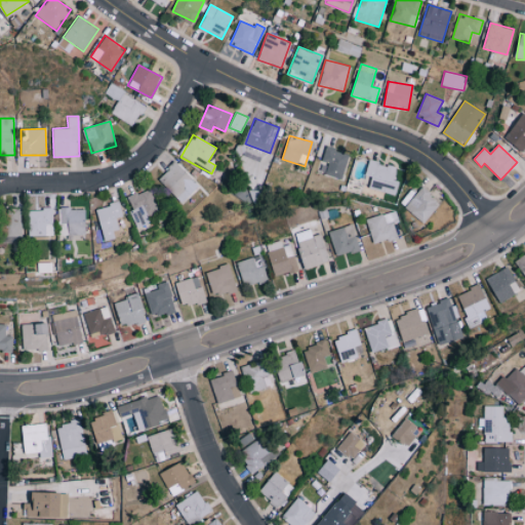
[(341,178),(349,153),(325,148),(322,161),(328,163),(325,174),(341,178)]
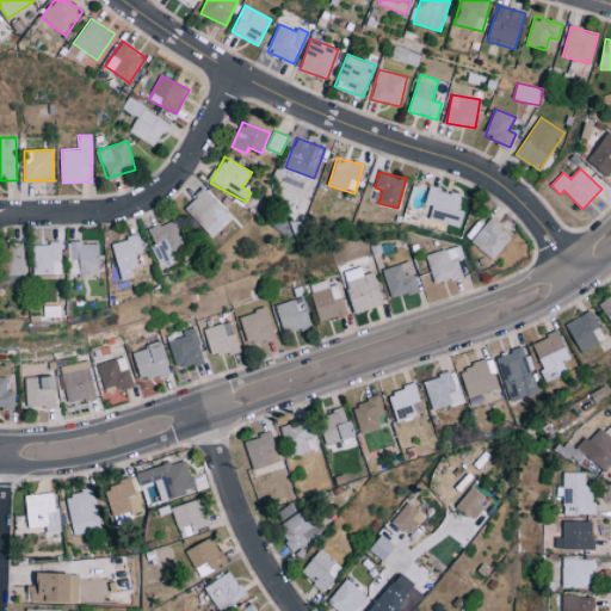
[(425,204),(433,205),(430,220),(460,228),(464,211),(458,209),(463,195),(430,186),(425,204)]
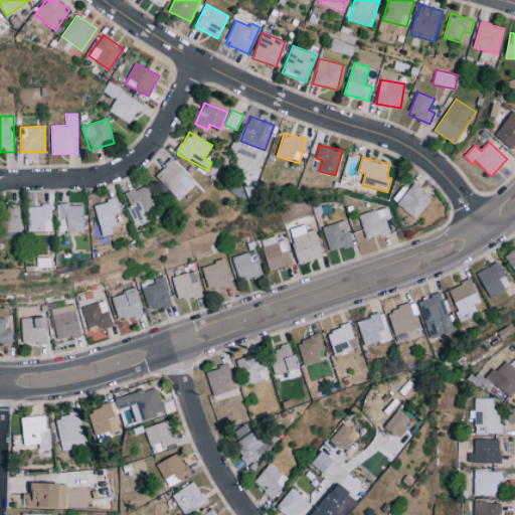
[(195,183),(173,158),(155,175),(178,199),(195,183)]
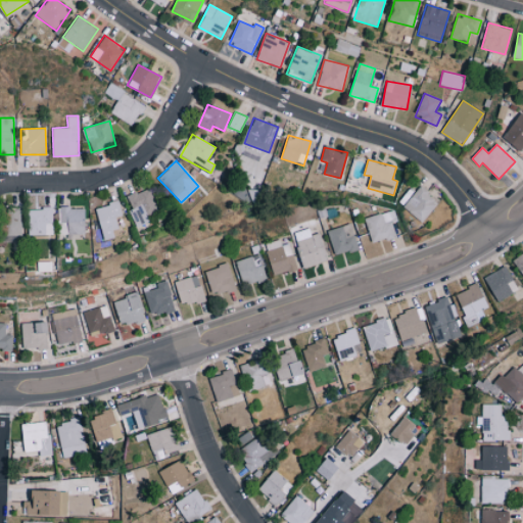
[(126,197),(138,227),(150,222),(148,217),(160,211),(150,187),(126,197)]
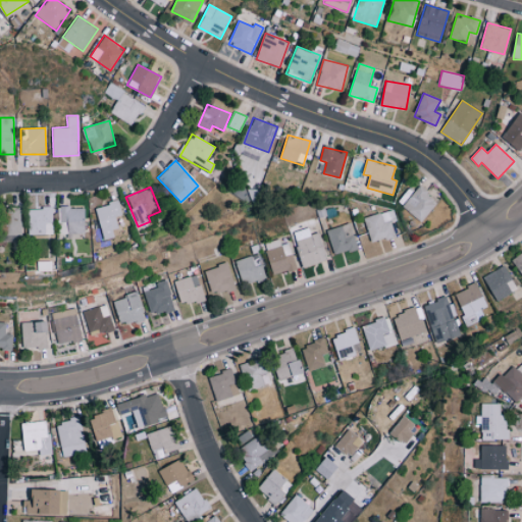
[(438,201),(419,187),(403,208),(423,222),(438,201)]
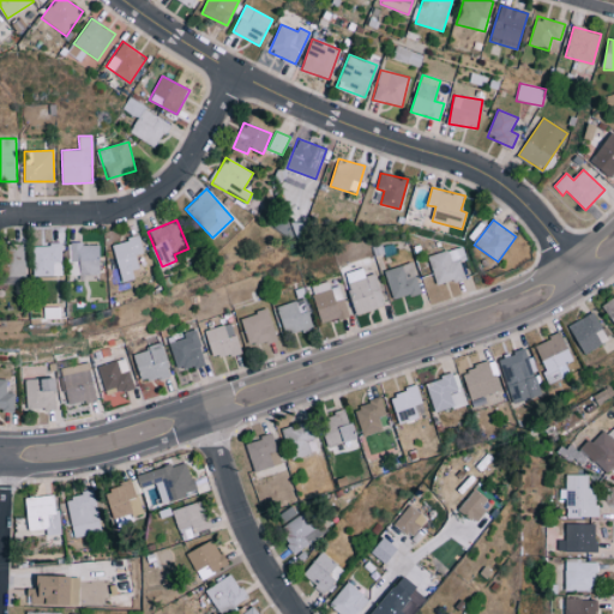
[(112,244),(122,282),(136,280),(133,270),(139,269),(136,256),(144,253),(139,236),(112,244)]
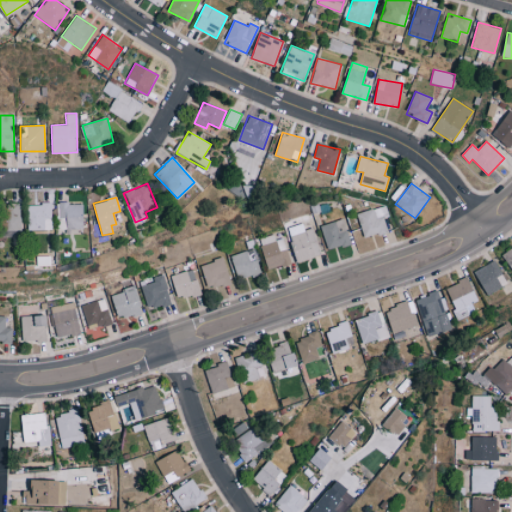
[(21,232),(20,203),(3,203),(3,232),(21,232)]
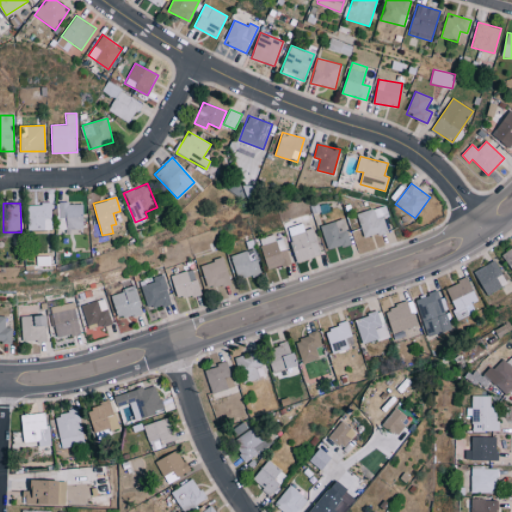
[(84,204),(58,203),(57,229),(83,230),(84,204)]
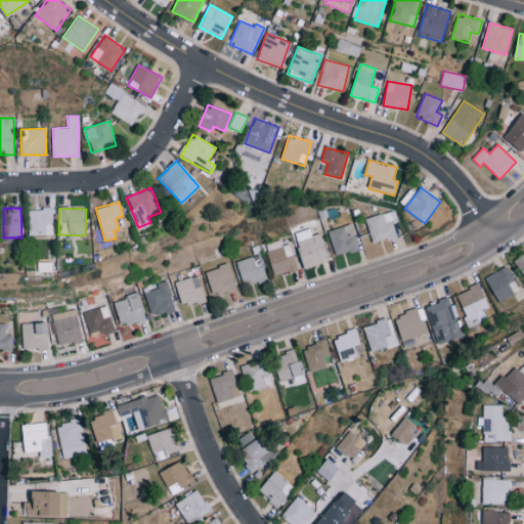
[(52,209),(29,209),(29,235),(52,235),(52,209)]
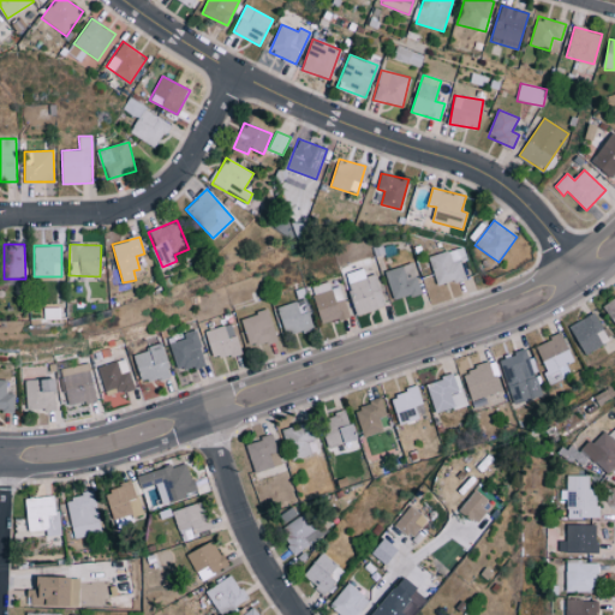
[(465,278),(460,262),(466,260),(463,246),(429,257),(437,286),(465,278)]
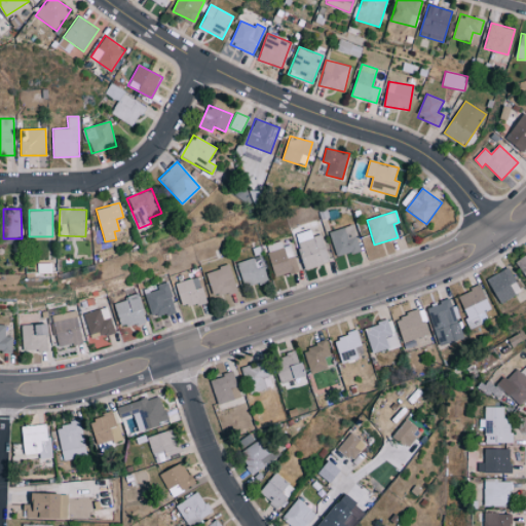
[(360,252),(353,226),(331,231),(336,257),(360,252)]
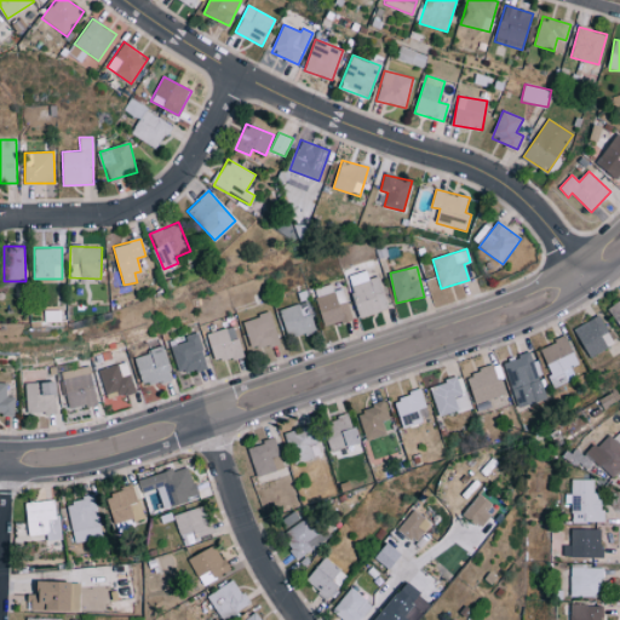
[(348,276),(360,317),(388,309),(379,276),(368,280),(367,271),(348,276)]
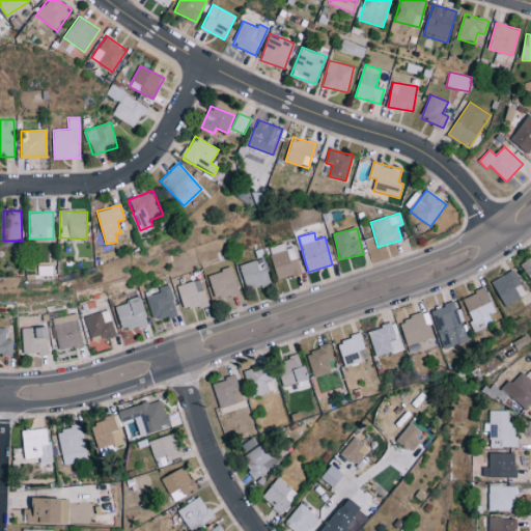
[(301,273),(294,247),(285,249),(283,243),(269,248),(278,280),(301,273)]
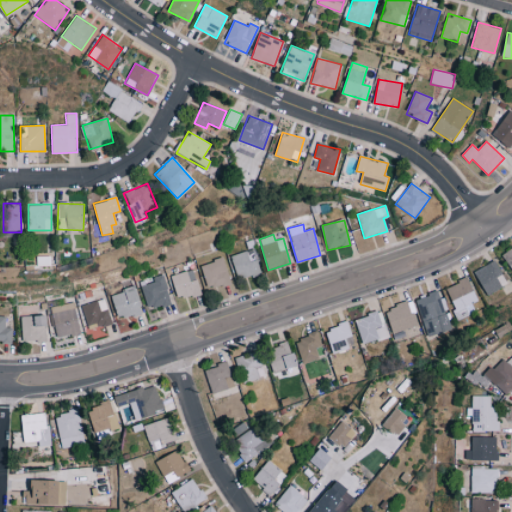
[(511,247),(502,254),(511,268),(511,247)]
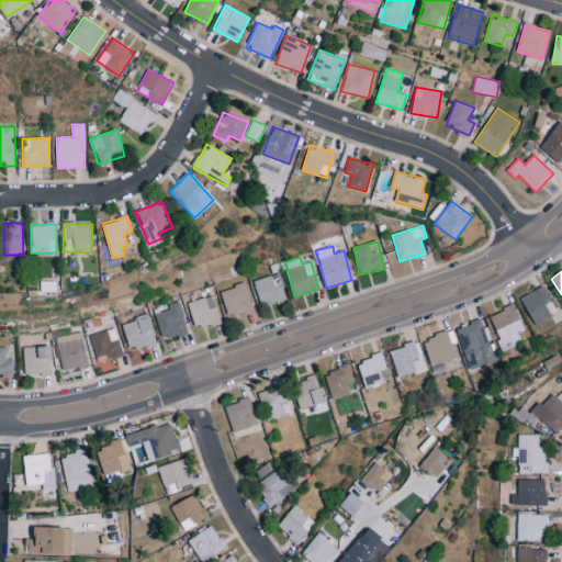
[(253,280),(261,307),(285,300),(278,273),(253,280)]
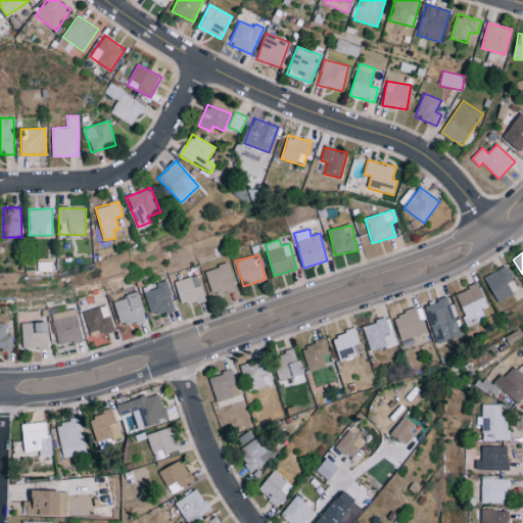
[(212,296),(236,289),(228,264),(204,271),(212,296)]
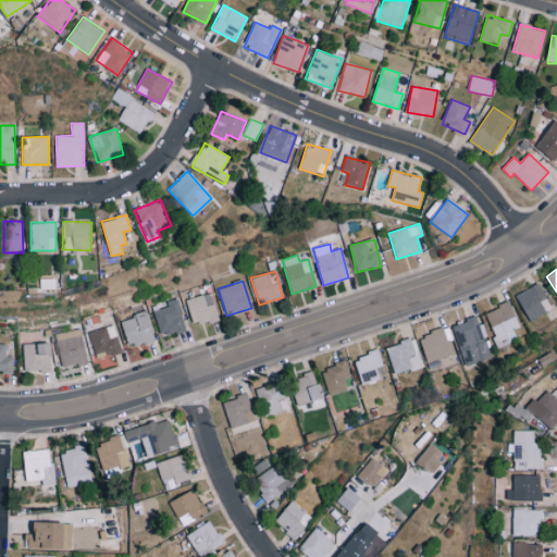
[(516,295),(529,322),(552,310),(537,284),(516,295)]
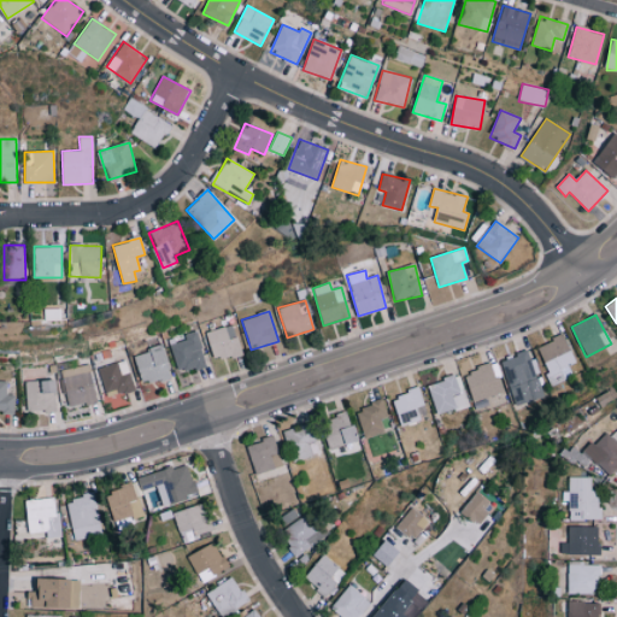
[(213,360),(241,356),(235,325),(206,331),(213,360)]
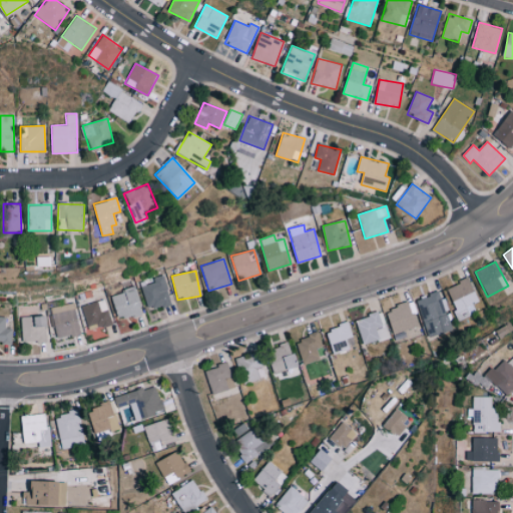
[(171,304),(163,276),(139,282),(147,310),(171,304)]
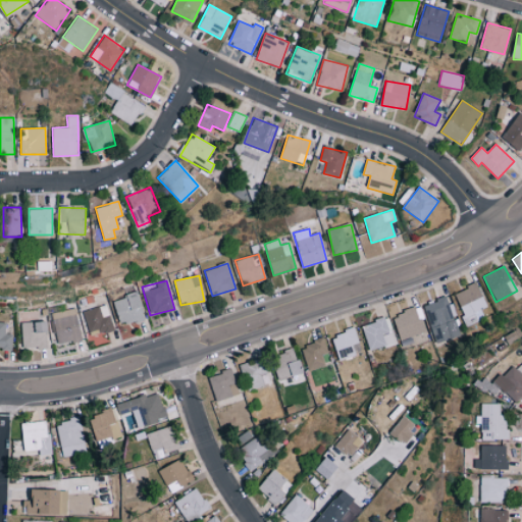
[(467,325),(484,318),(480,309),(486,306),(477,283),(454,294),(467,325)]
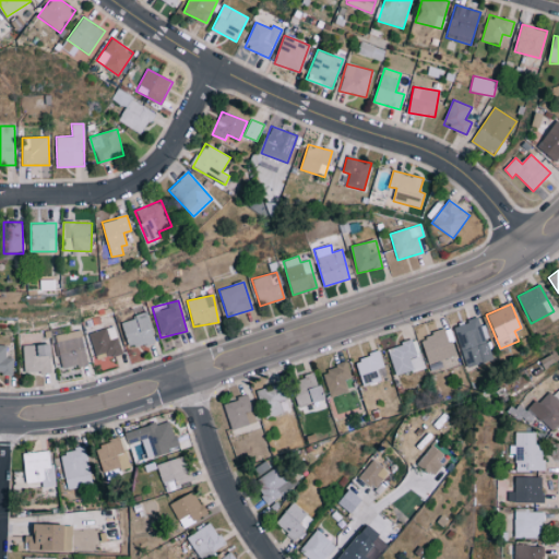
[(155,340),(146,312),(120,321),(129,347),(155,340)]
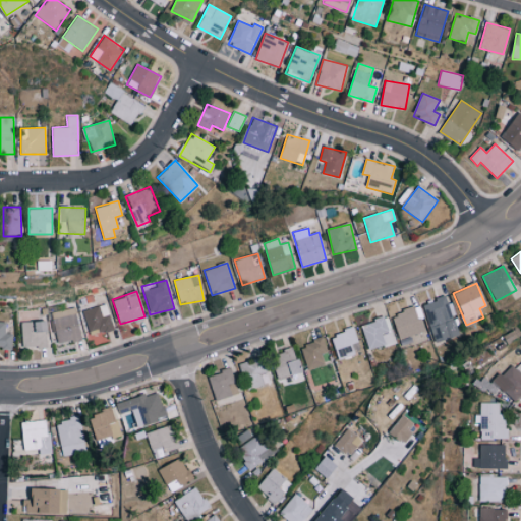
[(422,303),(435,343),(459,336),(447,296),(422,303)]
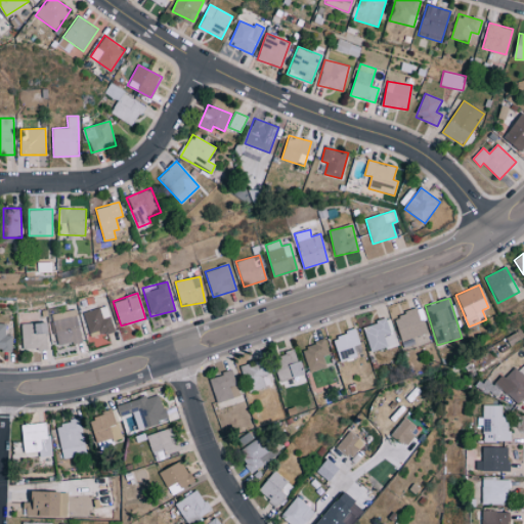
[(115,331),(107,305),(83,312),(90,338),(115,331)]
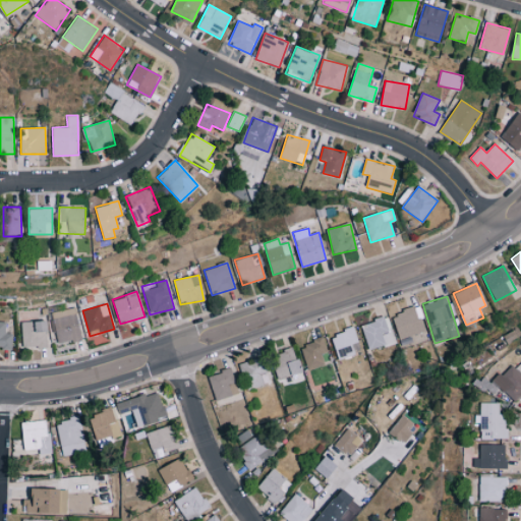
[(415,307),(392,315),(399,339),(423,332),(415,307)]
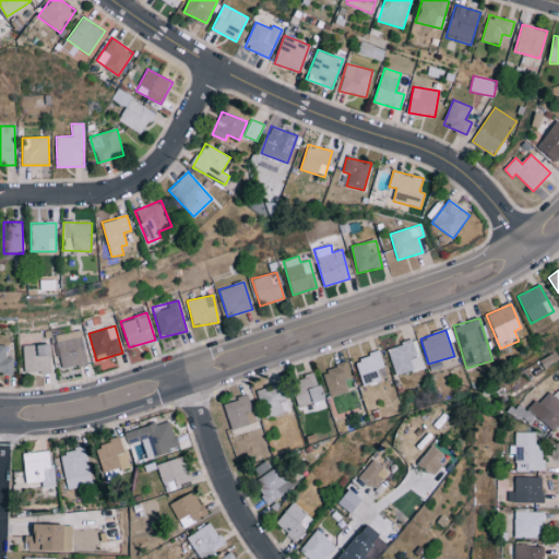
[(86,366),(82,331),(57,334),(60,368),(86,366)]
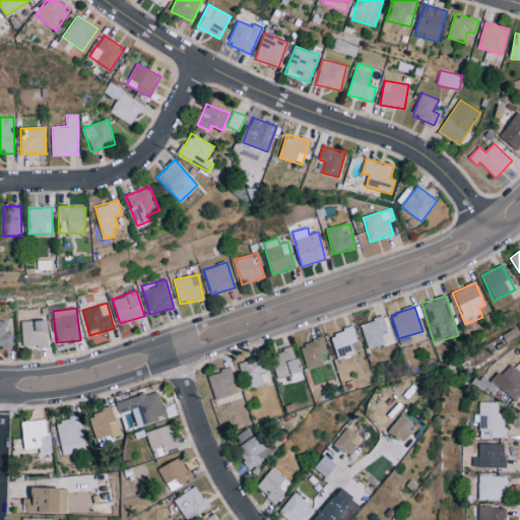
[(360,324),(368,350),(393,342),(384,316),(360,324)]
